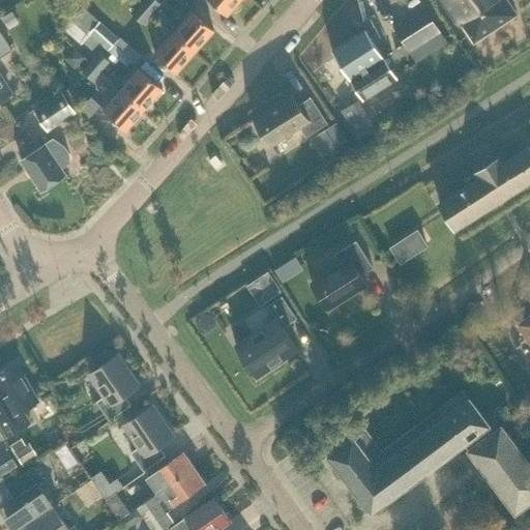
[(142,24),(151,13),(141,4),(136,0),(129,0),(127,3),(125,2),(122,5),(133,13),(133,15),(137,19),(142,24)]
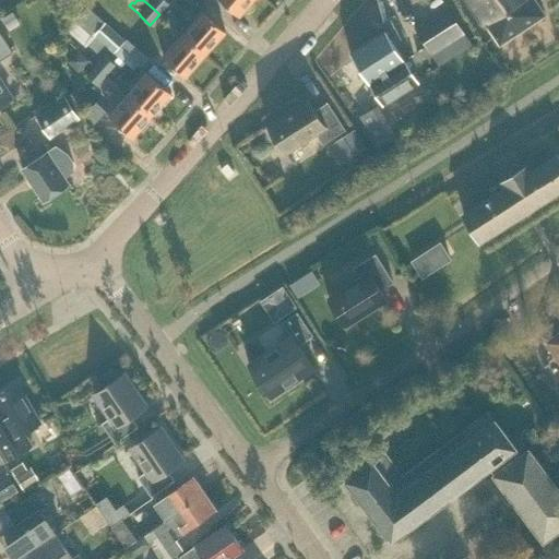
[(159,14),(169,3),(165,0),(153,0),(149,4),(159,14)]
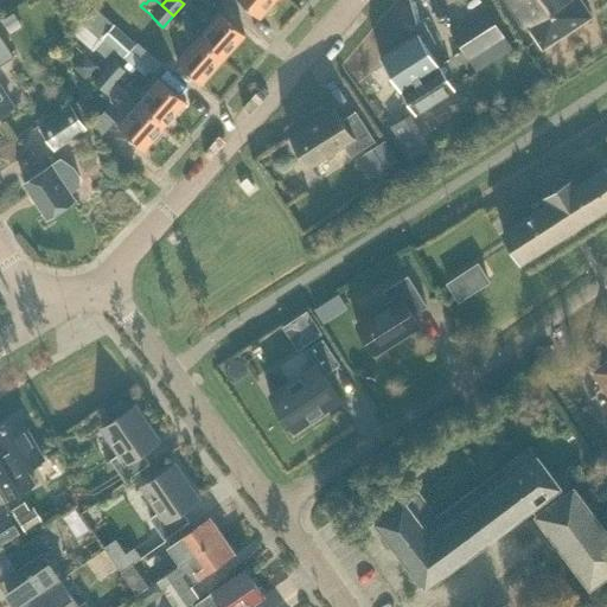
[(240,0),(260,17),(275,0),(240,0)]
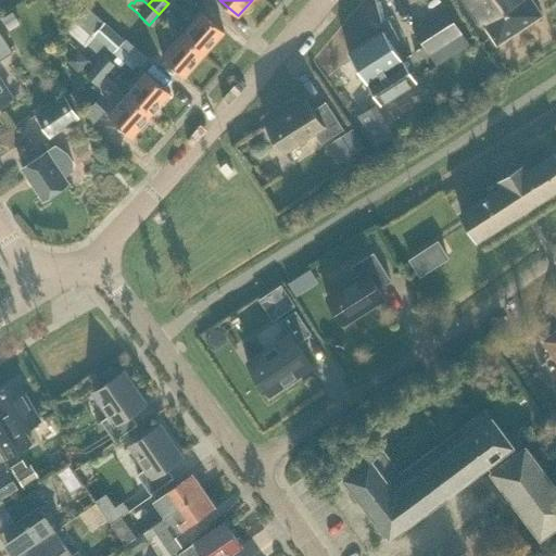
[(463,0),(479,25),(482,23),(497,45),(542,14),(531,0),(463,0)]
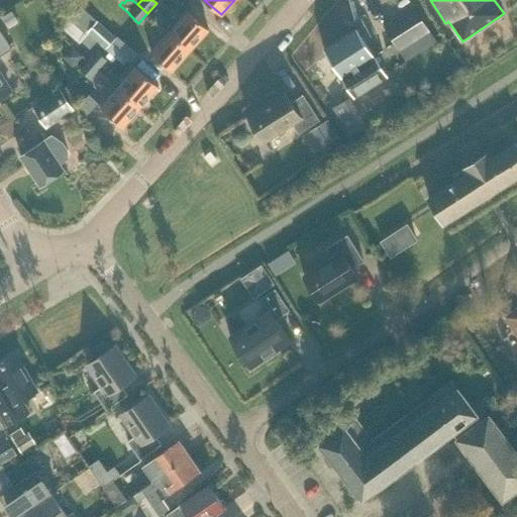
[(71,17),(87,32),(97,21),(80,6),(71,17)]
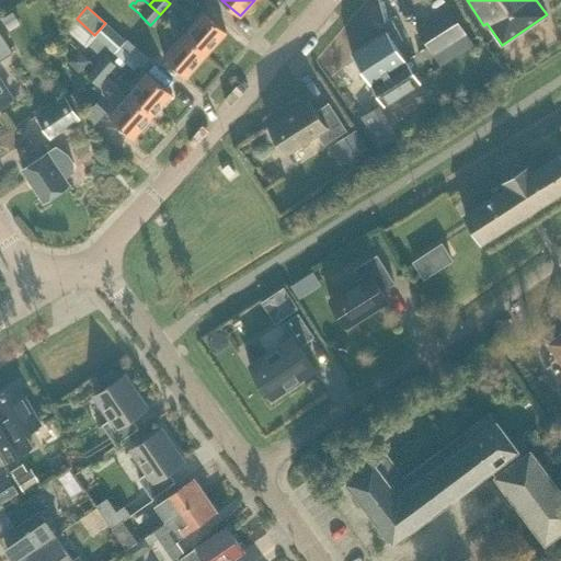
[(449,7),(415,27),(433,55),(466,34),(449,7)]
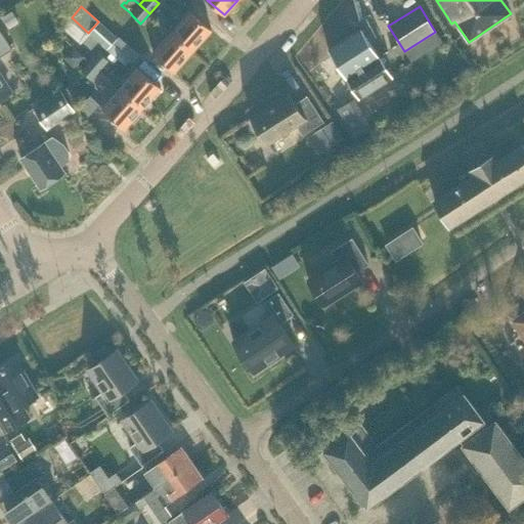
[(2,17),(9,29),(19,23),(12,11),(2,17)]
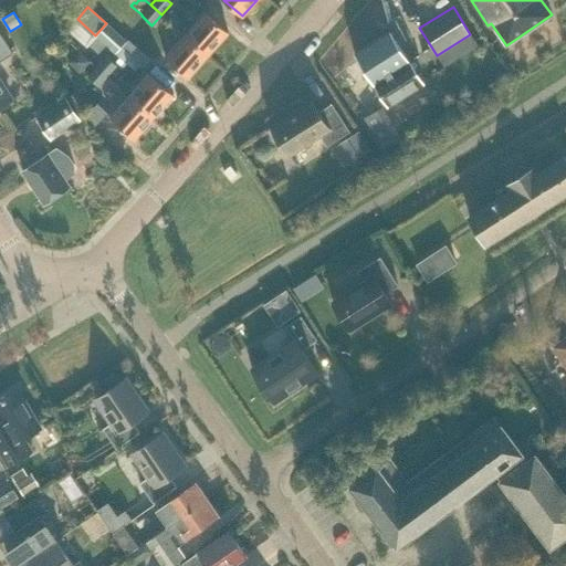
[(208,54),(228,32),(206,12),(184,35),(208,54)]
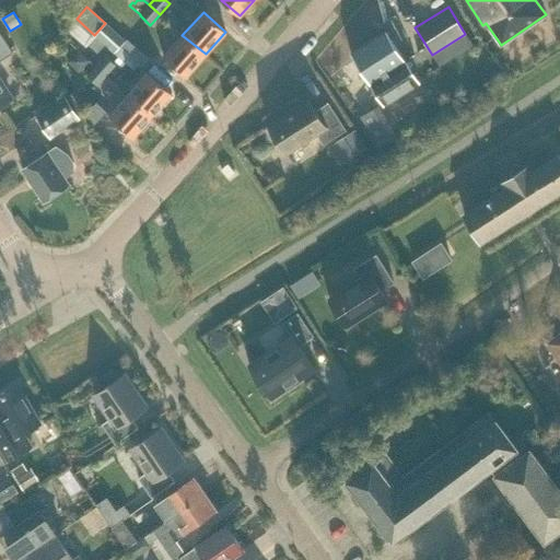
[(126,41),(106,23),(105,23),(94,35),(86,44),(97,54),(105,45),(114,54),(126,41)]
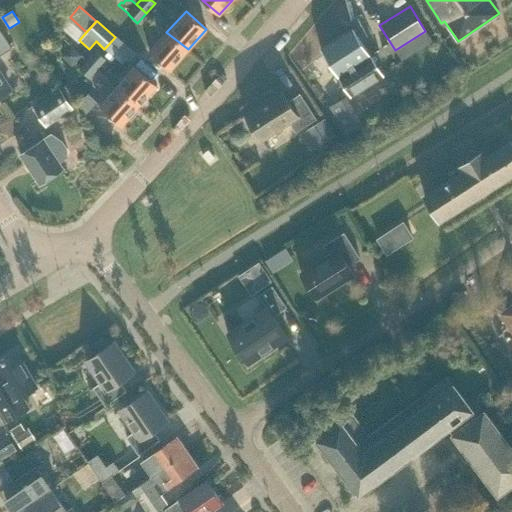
[(383,75),(383,74),(371,55),(353,28),(321,49),(338,76),(351,95),(383,75)]
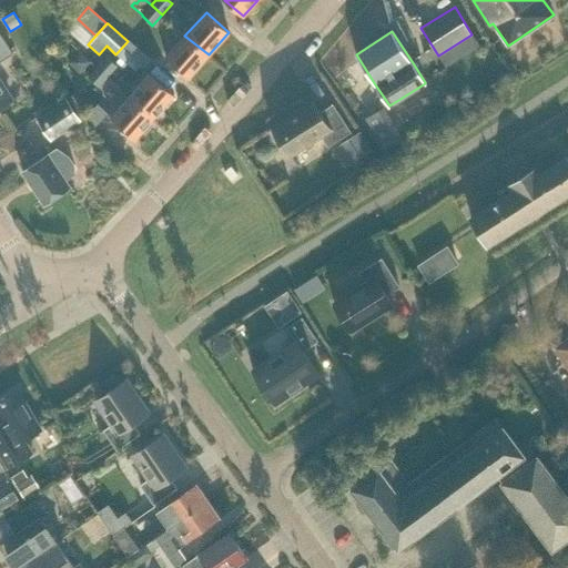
[(0,107),(12,99),(0,81),(0,61),(13,53),(0,32),(0,107)]
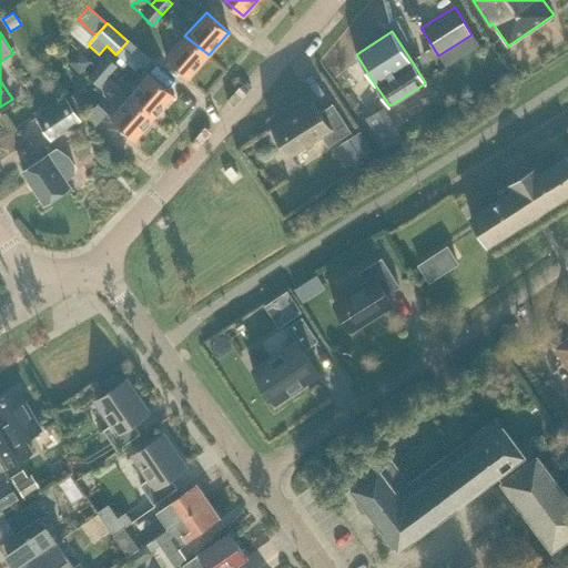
[(189,78),(209,54),(184,36),(165,58),(189,78)]
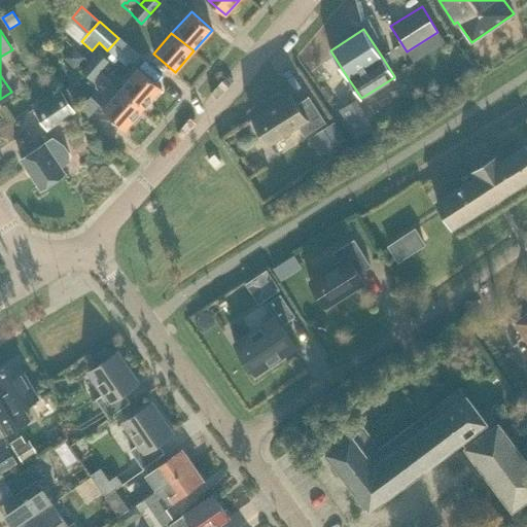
[(99,53),(89,65),(98,72),(108,61),(99,53)]
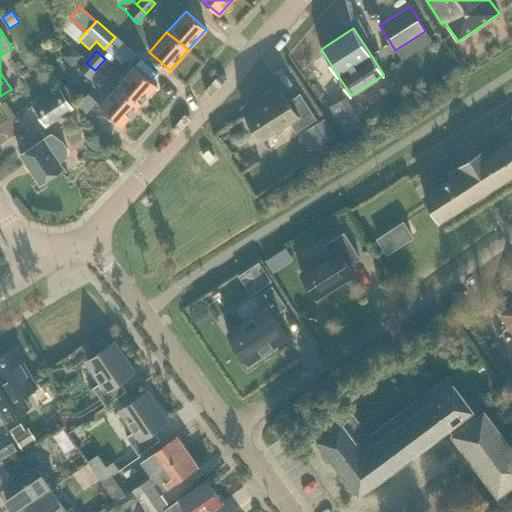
[(88,77),(95,70),(86,63),(80,70),(88,77)]
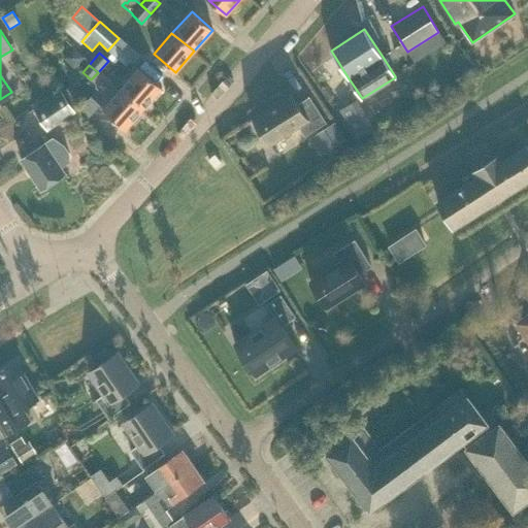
[(162,88),(139,68),(120,90),(143,108),(162,88)]
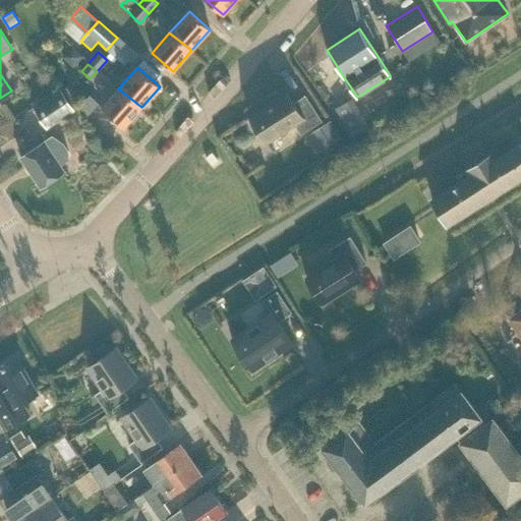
[(47,128),(73,110),(78,107),(65,88),(61,91),(60,90),(34,107),(47,128)]
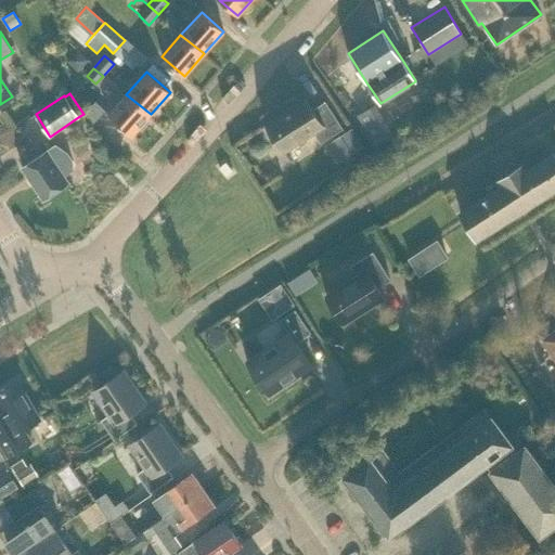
[(131,136),(151,114),(126,94),(107,115),(131,136)]
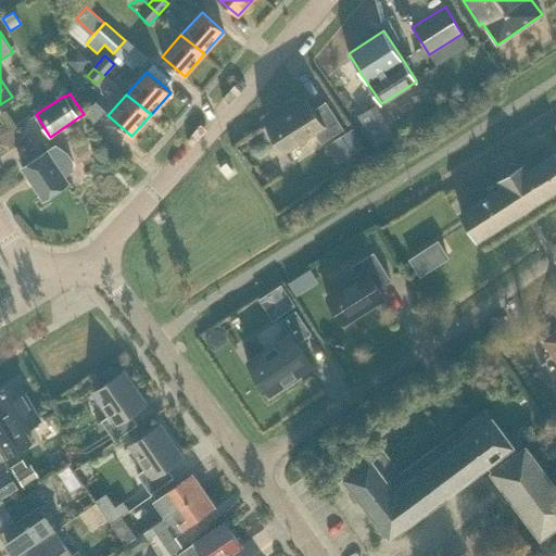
[(321,142),(343,129),(326,101),(313,110),(306,99),(266,125),(283,152),(315,133),(321,142)]
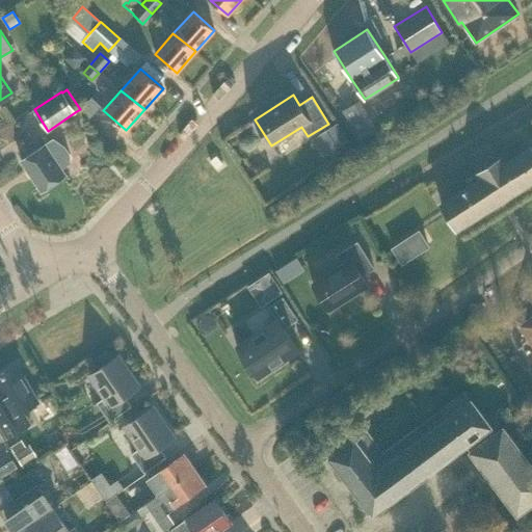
[(361,95),(345,105),(367,134),(381,124),(361,95)]
